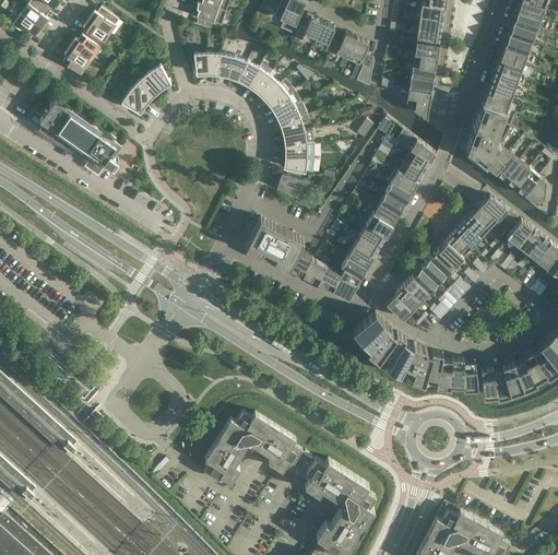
[(58,0),(33,0),(33,2),(50,14),(55,9),(57,11),(62,2),(58,0)]
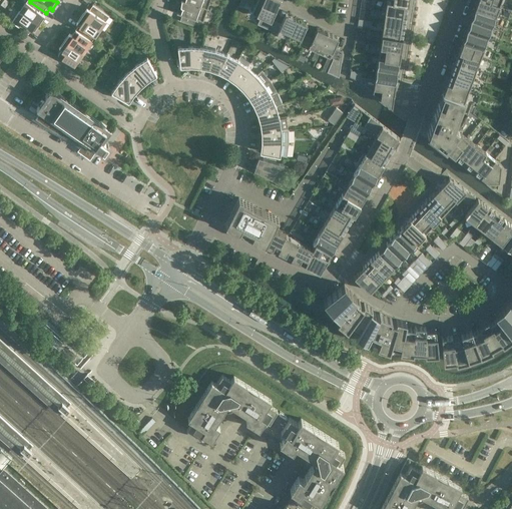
[(184,7),(207,15),(208,15),(209,14),(207,14),(211,3),(203,0),(184,0),(184,1),(185,2),(186,2),(184,7)]
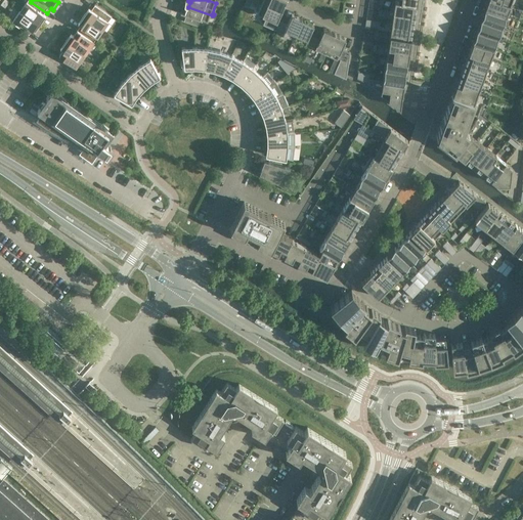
[(265,0),(263,5),(282,14),(288,3),(280,0),(265,0)]
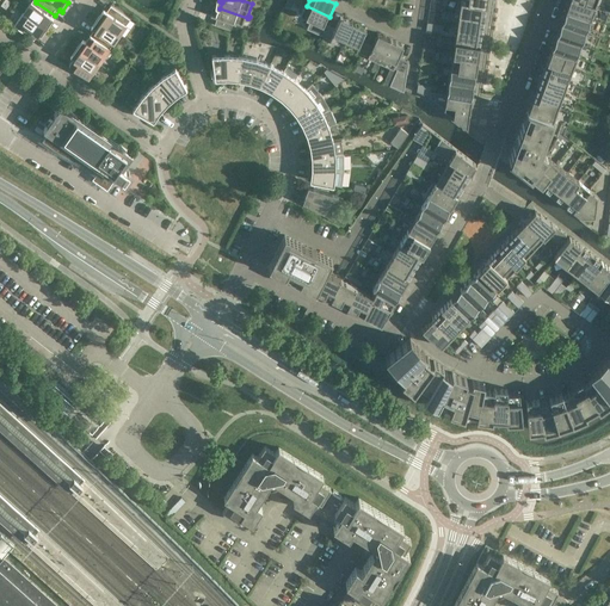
[(574,215),(590,193),(591,195),(608,173),(565,141),(609,16),(609,2),(604,0),(571,0),(511,165),(574,215)]
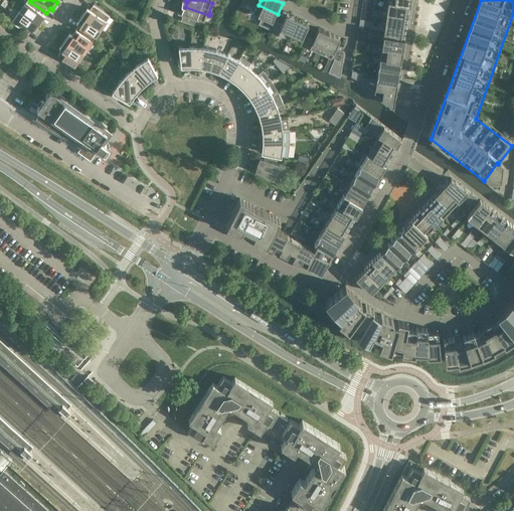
[(30,2),(21,14),(40,27),(43,23),(40,21),(46,13),(30,2)]
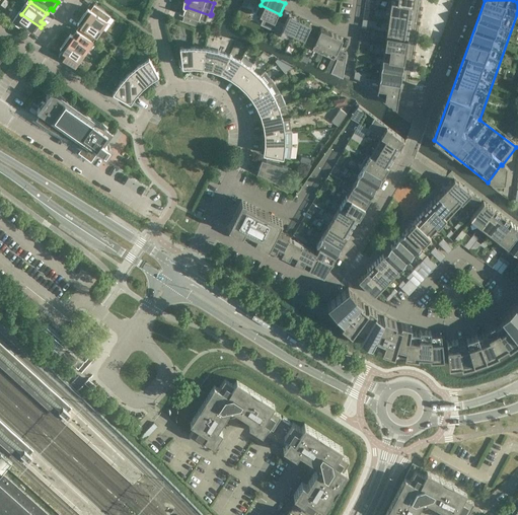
[(12,8),(7,4),(3,10),(8,14),(12,8)]
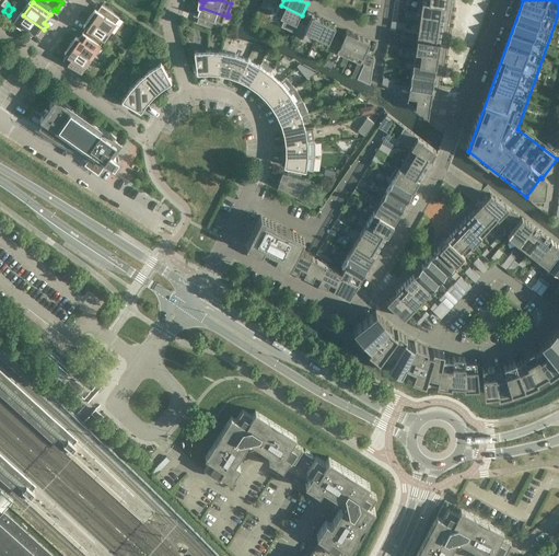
[(421,16),(444,21),(446,8),(423,4),(421,16)]
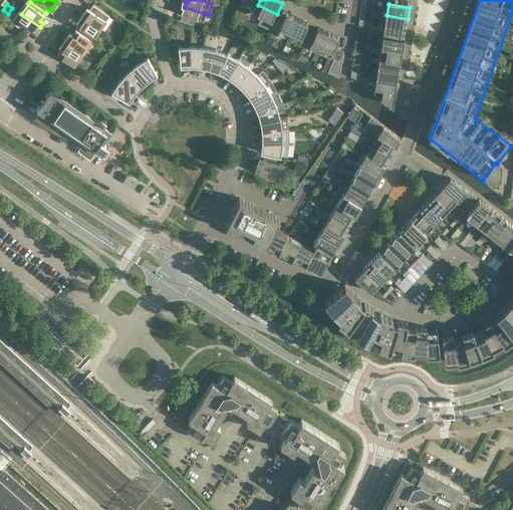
[(208,15),(185,7),(181,5),(181,6),(182,7),(181,12),(181,13),(182,14),(183,14),(181,19),(177,17),(177,18),(183,20),(181,26),(194,31),(196,24),(205,28),(205,27),(204,26),(208,15)]
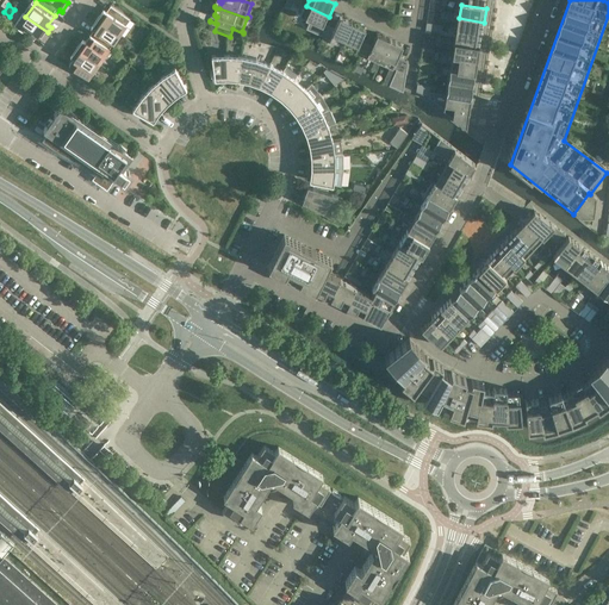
[(324,42),(329,31),(324,27),(329,17),(306,6),(300,19),(311,24),(306,33),(324,42)]
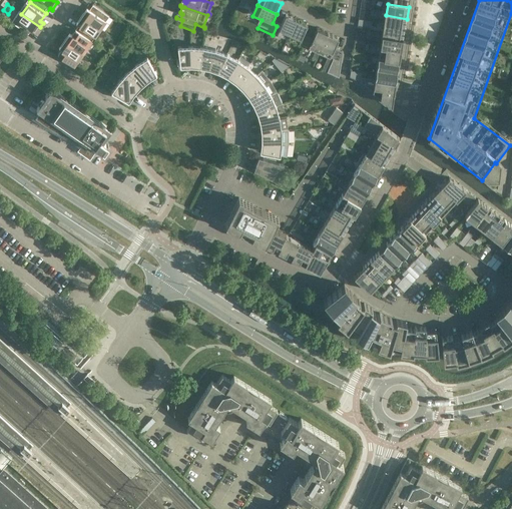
[(87,12),(82,20),(101,33),(110,20),(93,9),(89,14),(87,12)]
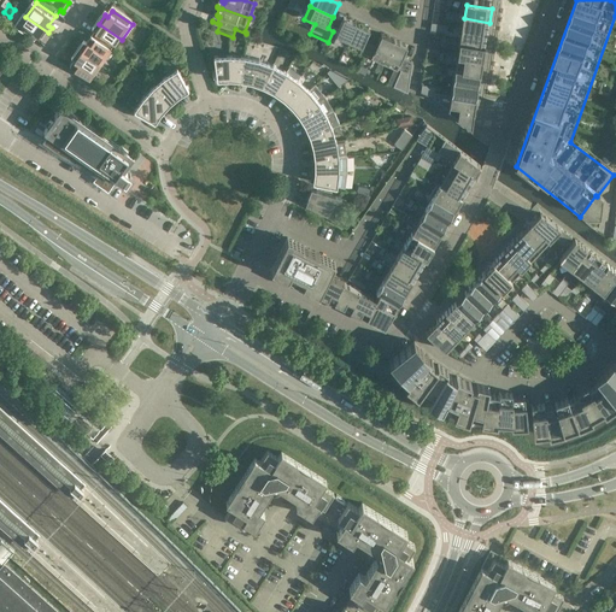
[(42,41),(48,33),(25,17),(15,33),(35,46),(39,40),(42,41)]
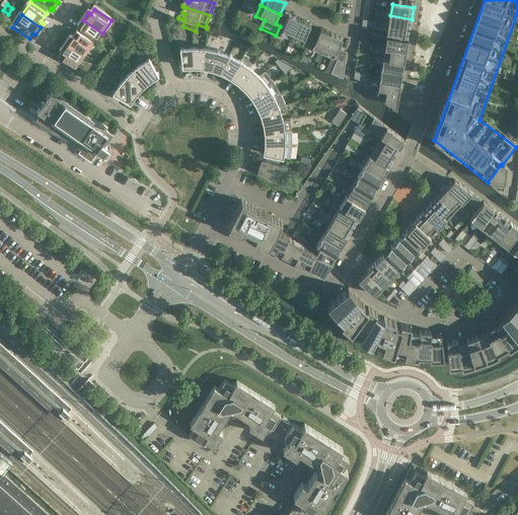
[(390,15),(388,27),(410,30),(412,19),(390,15)]
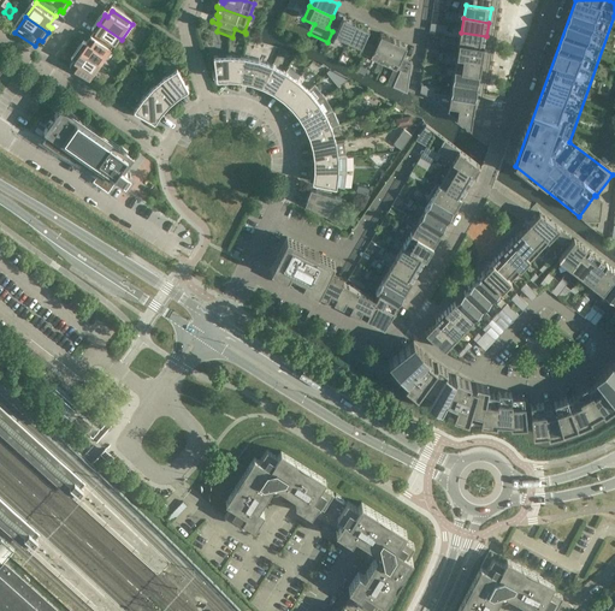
[(338,34),(332,31),(327,42),(347,51),(356,28),(344,22),(338,34)]
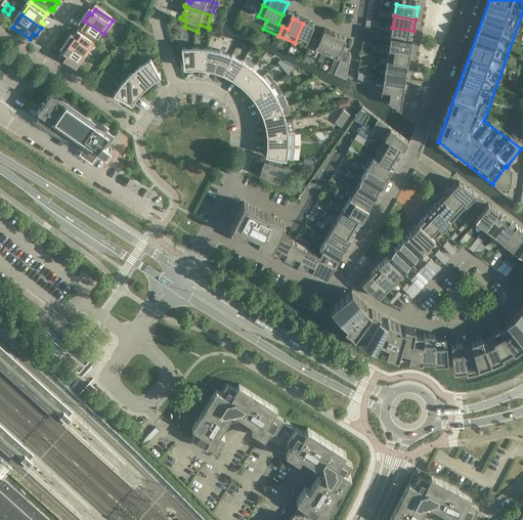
[(103,34),(84,20),(79,28),(81,30),(78,35),(94,46),(103,34)]
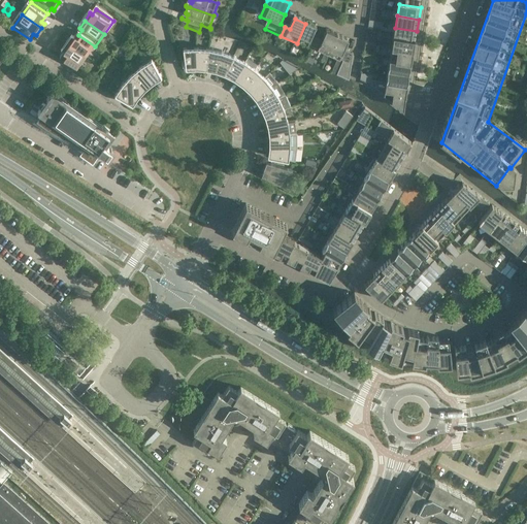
[(317,28),(305,24),(297,43),(314,51),(318,41),(313,38),(317,28)]
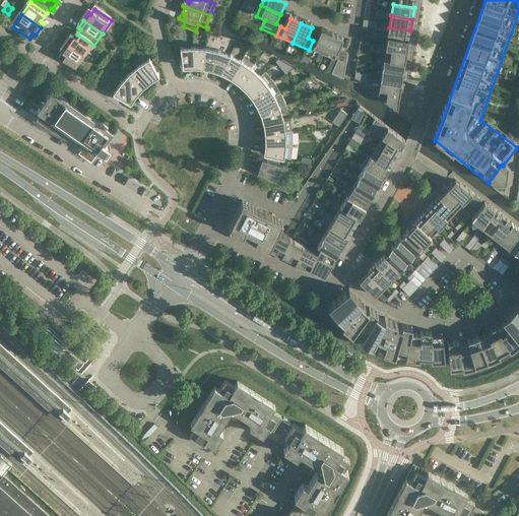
[(378,25),(365,23),(364,29),(377,31),(378,25)]
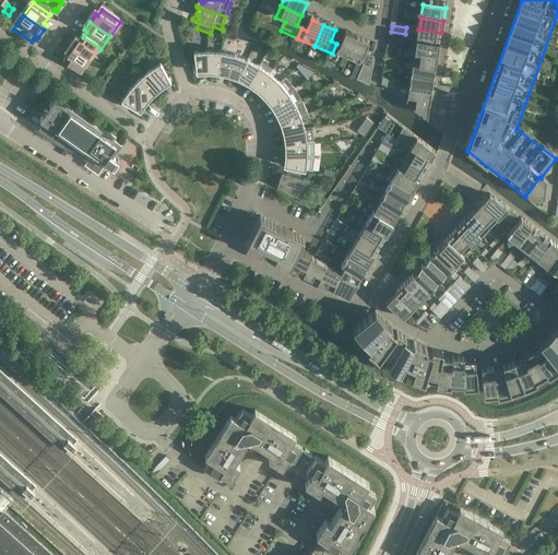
[(417,42),(439,45),(441,33),(418,30),(417,42)]
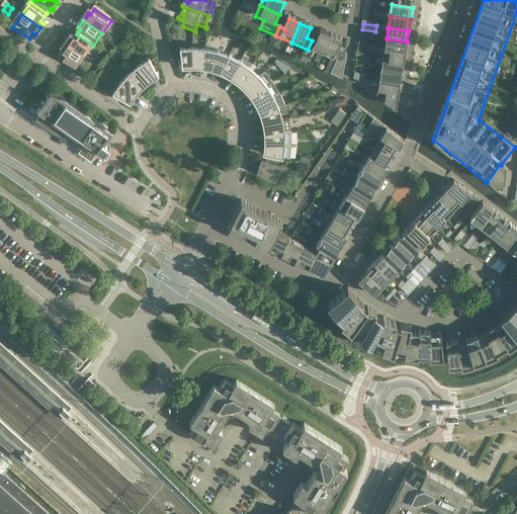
[(316,43),(312,40),(308,50),(323,57),(332,37),(321,32),(316,43)]
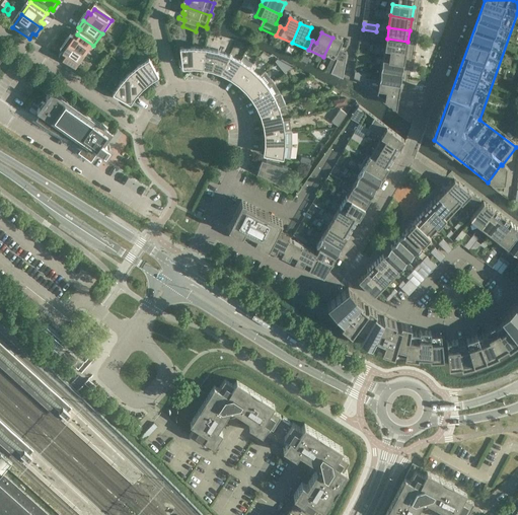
[(71,38),(66,45),(84,58),(93,46),(77,34),(73,39),(71,38)]
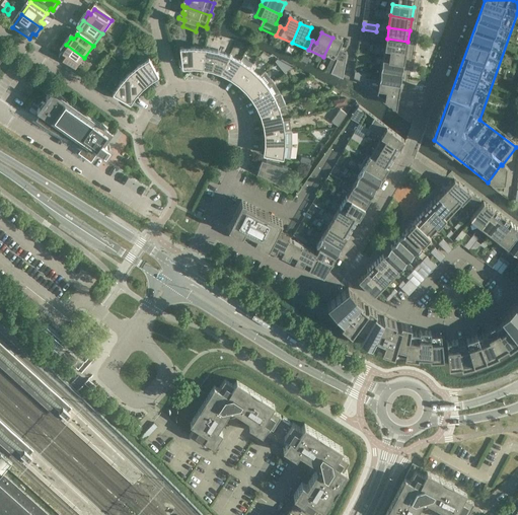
[(333,38),(323,57),(338,63),(331,77),(344,82),(348,57),(339,52),(344,42),(333,38)]
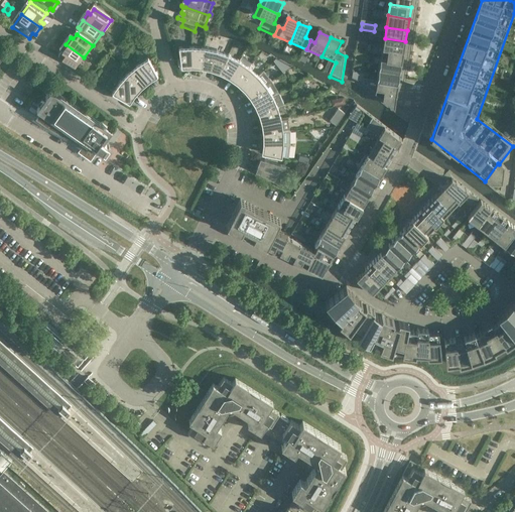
[(385,38),(383,49),(404,52),(405,41),(385,38)]
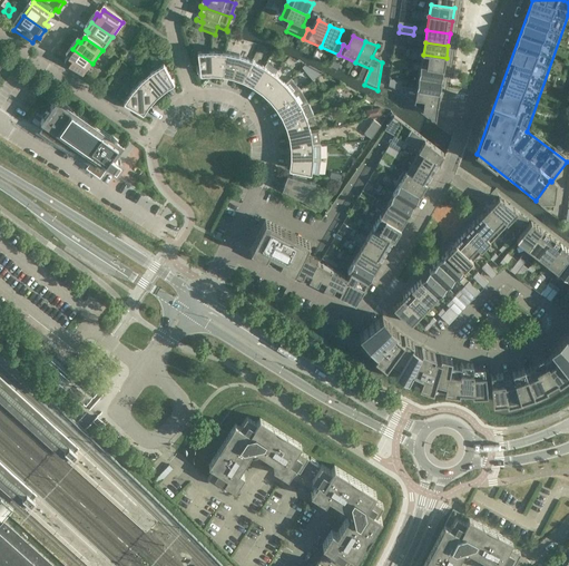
[(82,78),(92,64),(72,49),(66,58),(69,59),(65,66),(82,78)]
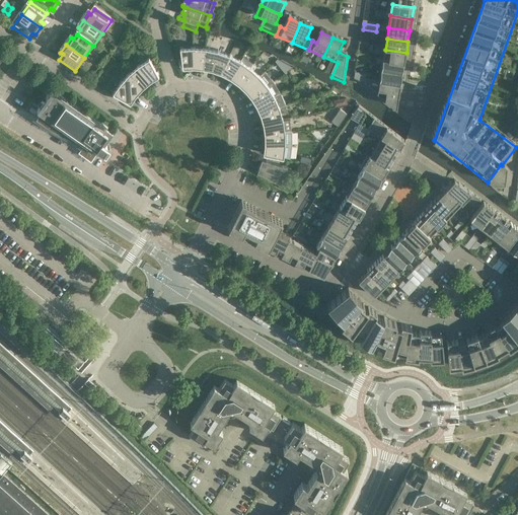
[(383,62),(404,65),(407,53),(385,50),(383,62)]
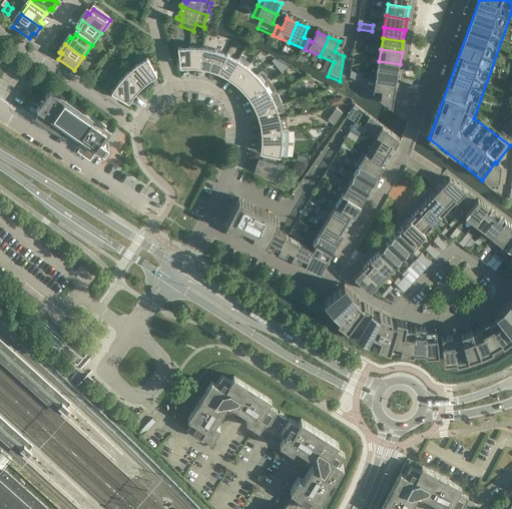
[(191,70),(191,50),(178,51),(180,70),(191,70)]
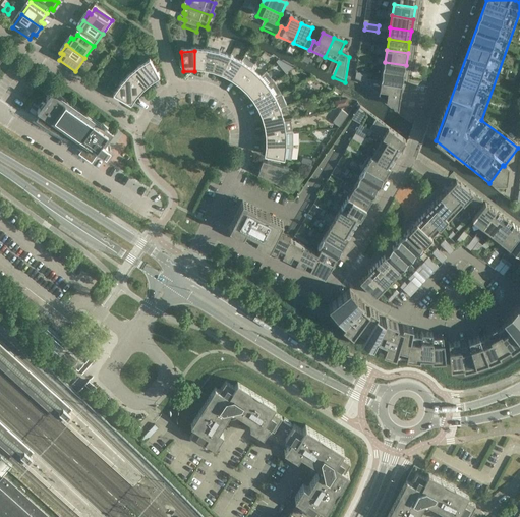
[(194,71),(204,71),(207,52),(194,51),(194,71)]
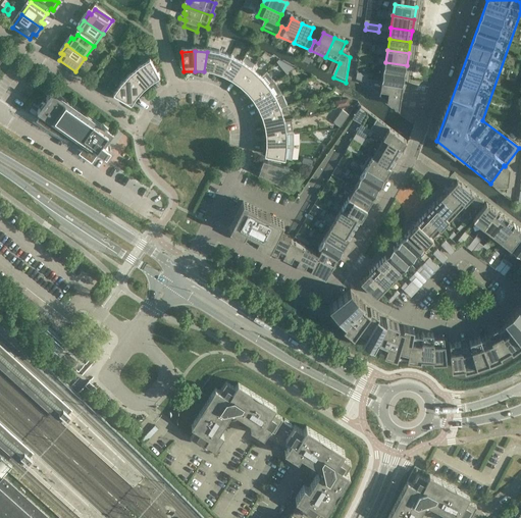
[(219,54),(207,52),(204,71),(214,73),(223,78),(231,58),(219,54)]
